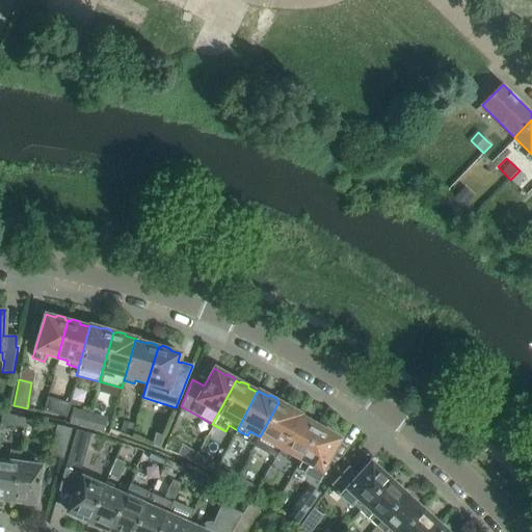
[(64,416),(69,402),(46,395),(43,409),(64,416)]
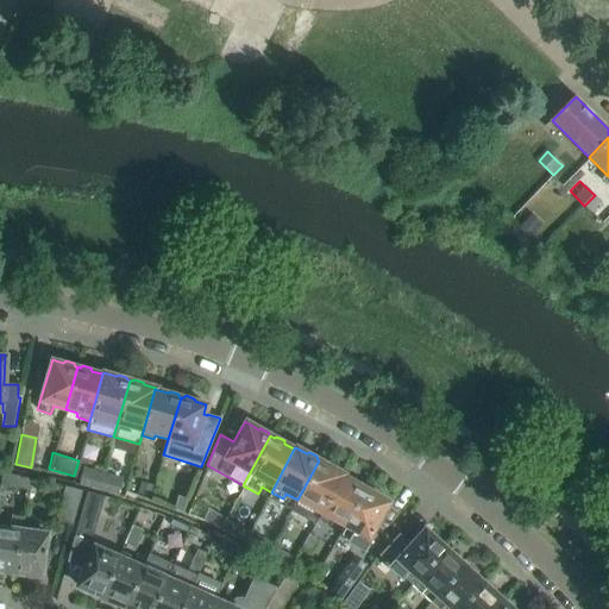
[(316,518),(341,475),(343,473),(332,468),(332,465),(325,460),(321,462),(319,460),(297,500),(308,507),(306,512),(316,518)]
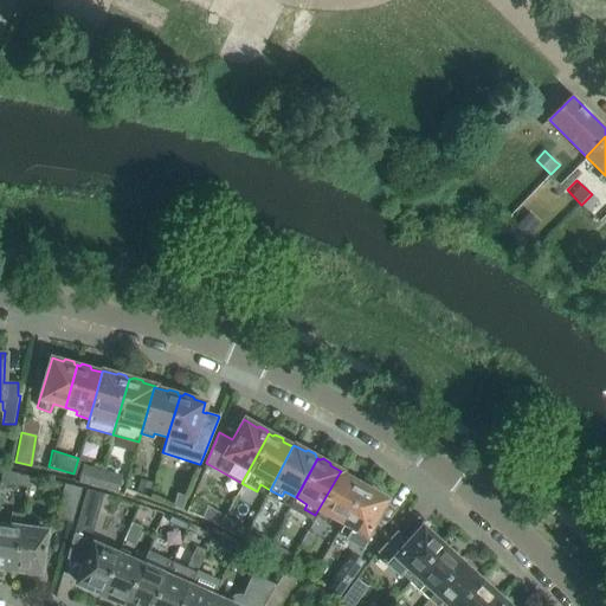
[(97,487),(102,469),(82,463),(77,481),(97,487)]
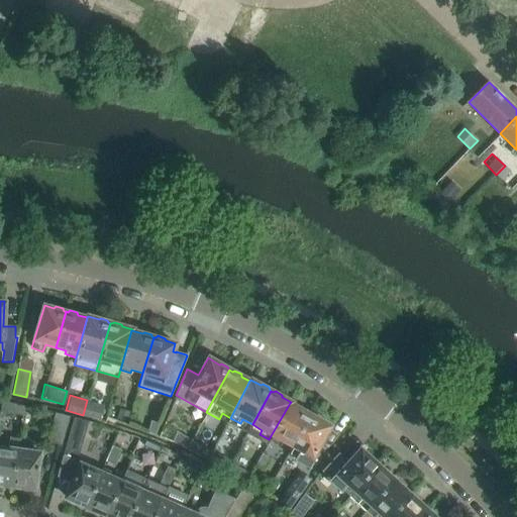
[(0,410),(22,414),(23,405),(1,400),(0,405),(0,410)]
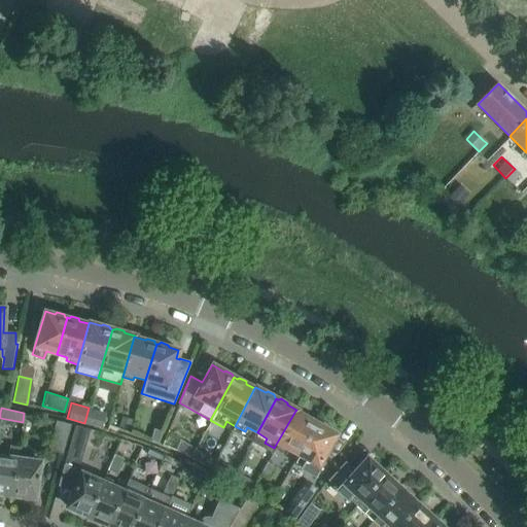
[(101,427),(105,412),(89,408),(84,423),(101,427)]
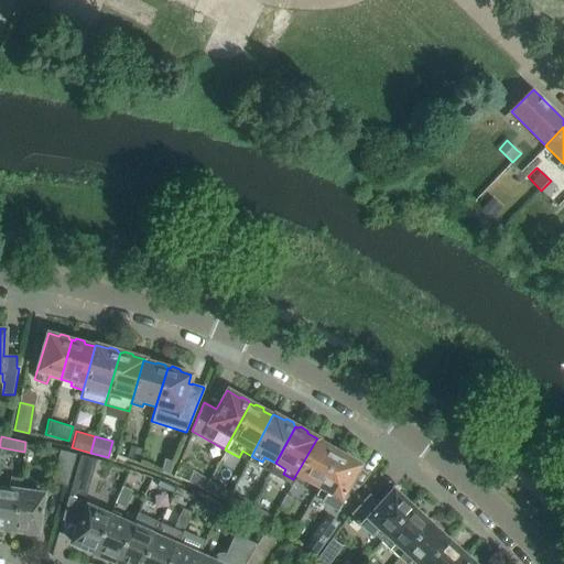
[(318,487),(338,452),(336,449),(336,447),(329,443),(327,445),(316,440),(293,479),(306,487),(308,481),(318,487)]
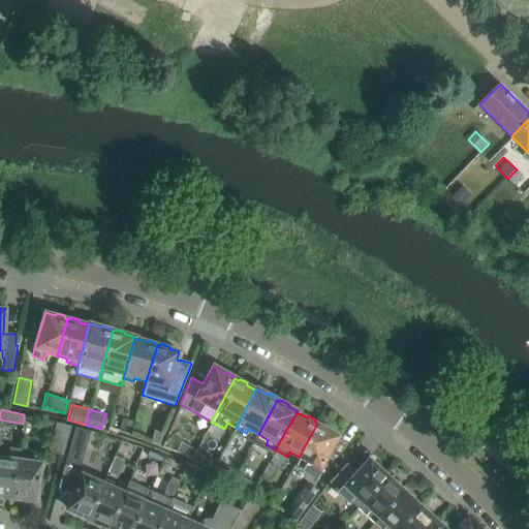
[(63,455),(71,426),(56,422),(48,453),(63,455)]
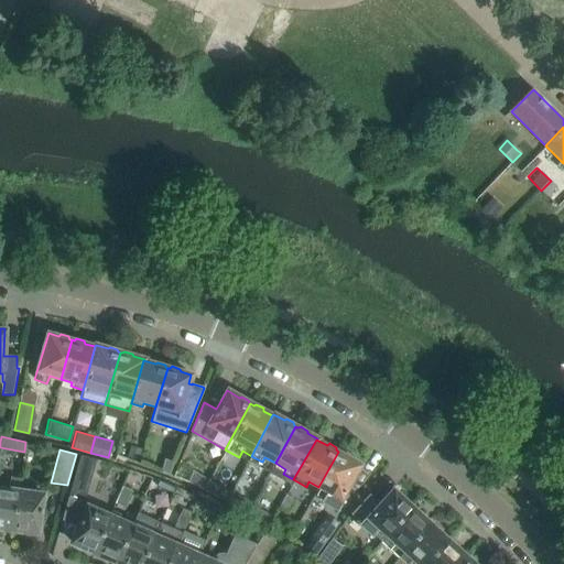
[(336,508),(360,464),(350,458),(350,456),(344,452),(340,453),(338,452),(318,487),(314,496),(336,508)]
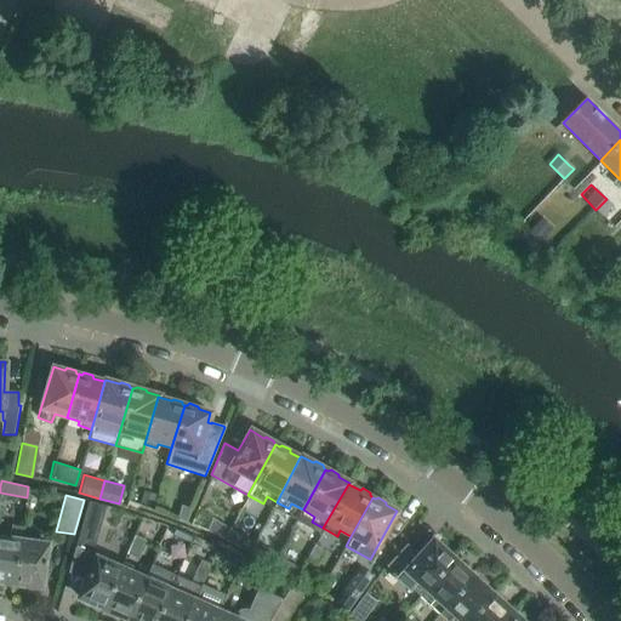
[(106,506),(89,501),(75,546),(92,553),(106,506)]
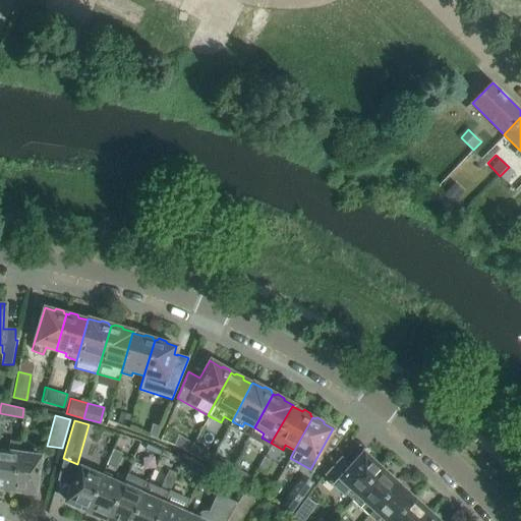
[(178,448),(186,435),(167,424),(160,440),(178,448)]
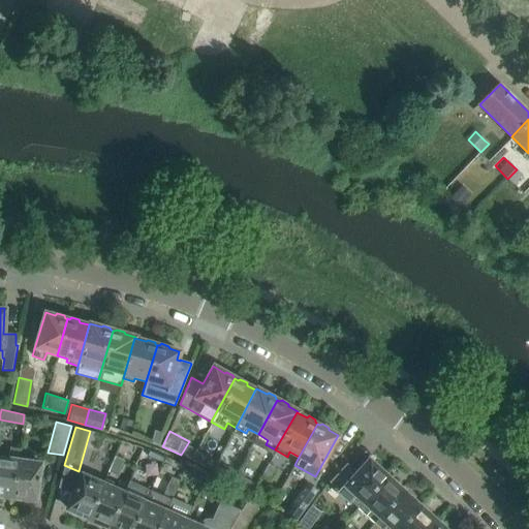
[(222,454),(228,441),(220,437),(214,448),(222,454)]
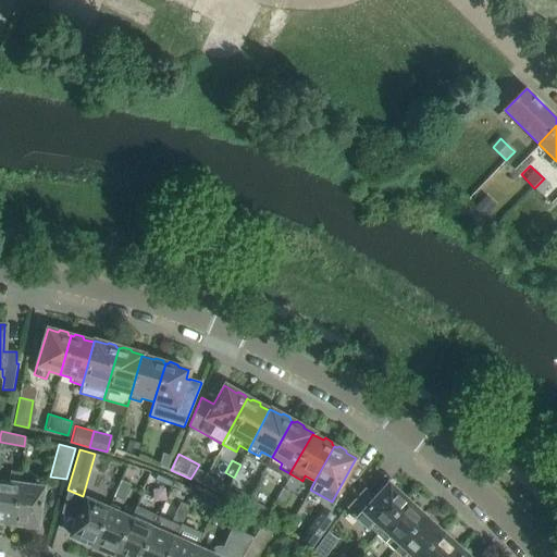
[(242,482),(248,470),(240,465),(234,478),(242,482)]
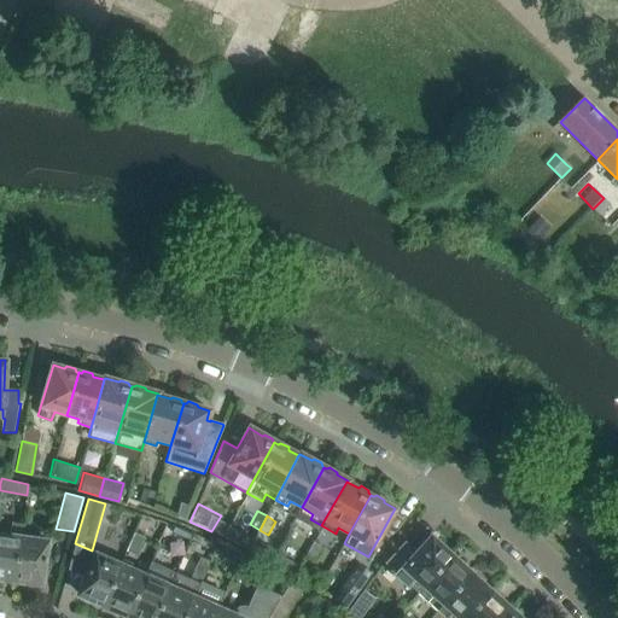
[(0,531),(0,581),(1,582),(4,579),(15,581),(22,535),(23,525),(11,524),(9,532),(0,531)]
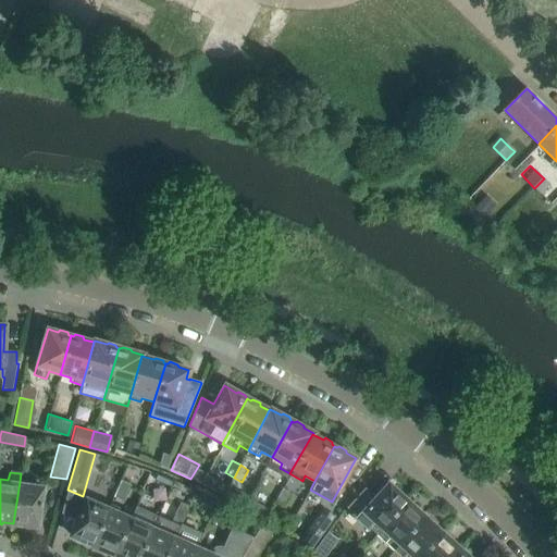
[(122,500),(130,485),(121,481),(113,497),(122,500)]
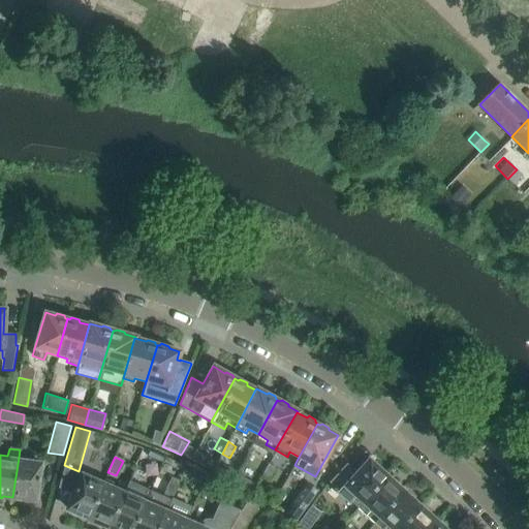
[(36,500),(42,461),(19,458),(12,497),(14,497),(16,500),(24,501),(26,499),(36,500)]
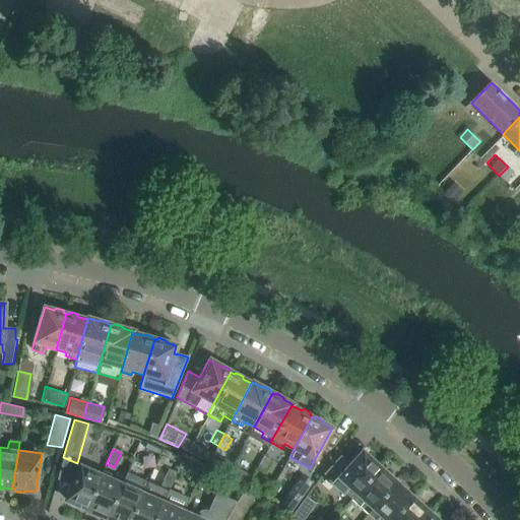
[(340,456),(323,474),(332,483),(330,485),(342,496),(344,494),(351,500),(379,469),(378,467),(377,463),(372,459),(369,459),(362,453),(350,465),(340,456)]
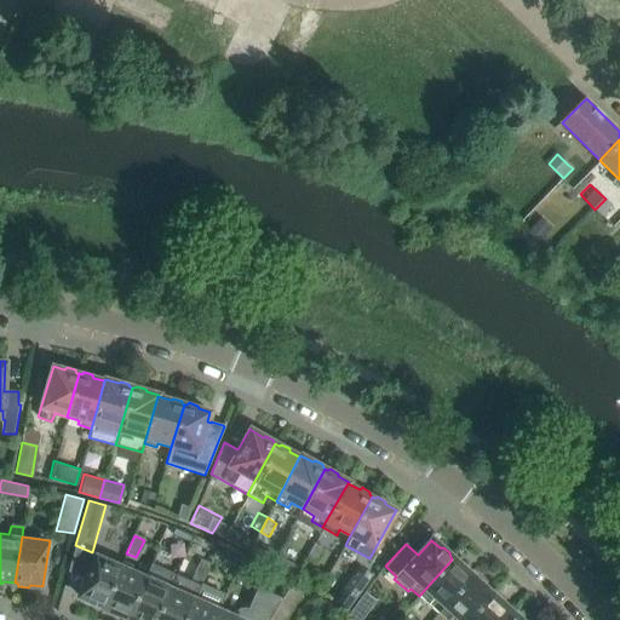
[(316,563),(323,550),(315,544),(308,558),(316,563)]
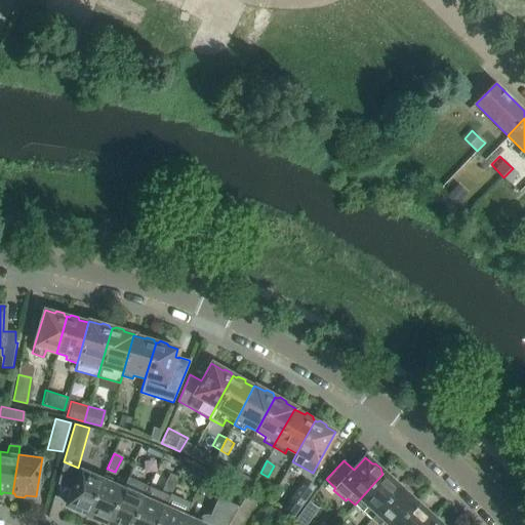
[(87,514),(103,478),(64,461),(57,485),(72,491),(66,505),(75,509),(76,513),(83,516),(86,513),(87,514)]
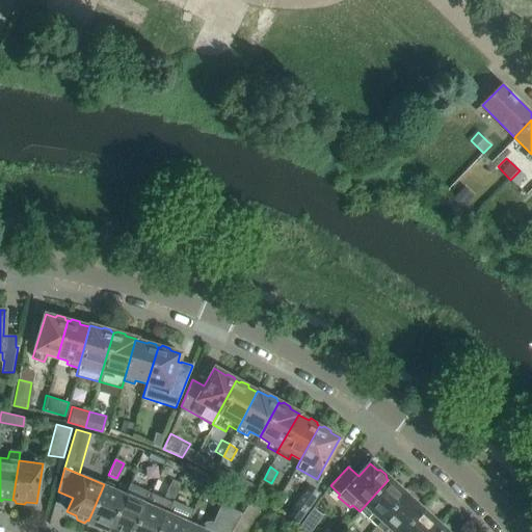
[(138,487),(145,472),(136,468),(129,483),(138,487)]
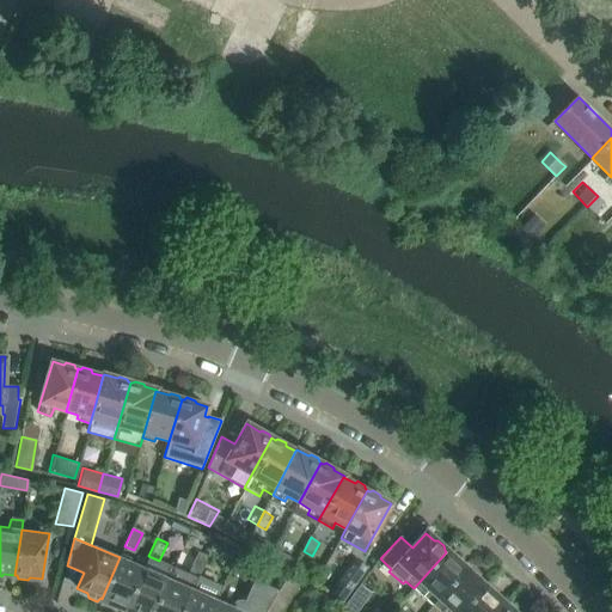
[(220,540),(218,548),(226,551),(230,544),(220,540)]
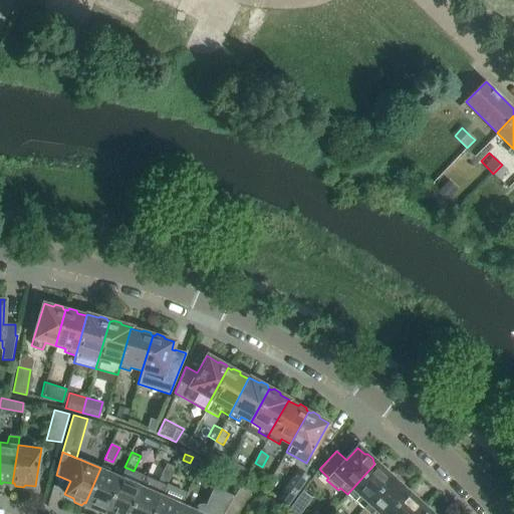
[(223,472),(242,483),(243,482),(249,472),(229,461),(223,472)]
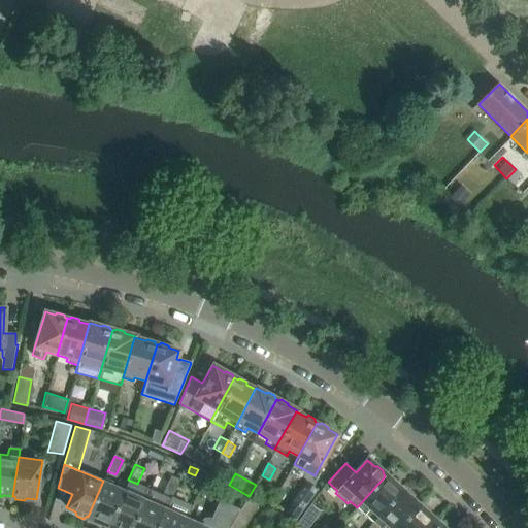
[(385,476),(357,507),(373,522),(401,491),(394,485),(394,481),(389,476),(386,477),(385,476)]
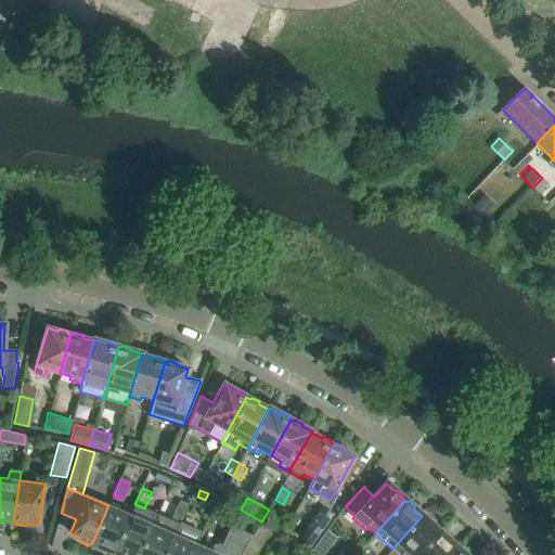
[(165,554),(180,524),(186,507),(178,503),(170,519),(157,514),(153,525),(139,554),(165,554)]
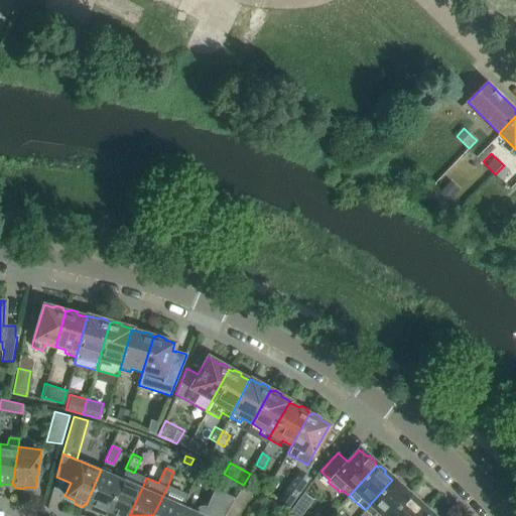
[(106,514),(121,479),(101,470),(86,505),(94,509),(95,513),(102,515),(105,513),(106,514)]
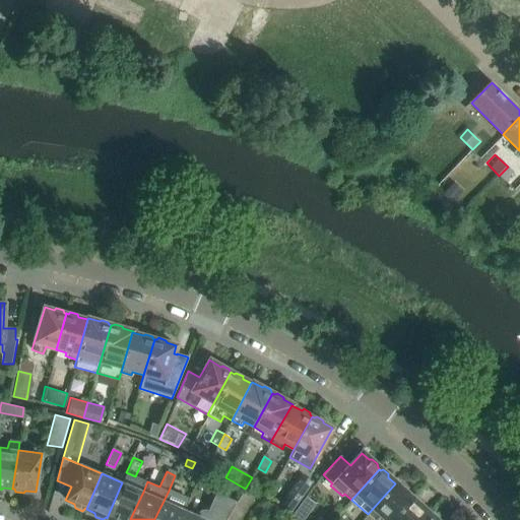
[(289,513),(312,481),(302,474),(288,494),(290,495),(281,507),(289,513)]
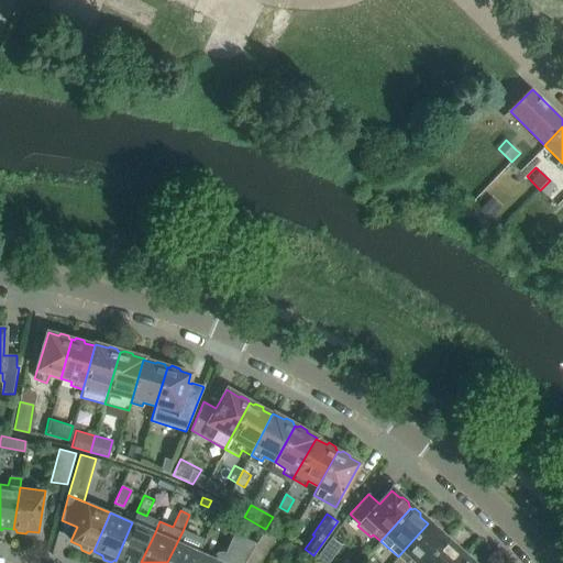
[(141,562),(155,532),(142,526),(143,523),(134,519),(132,522),(116,561),(121,562),(141,562)]
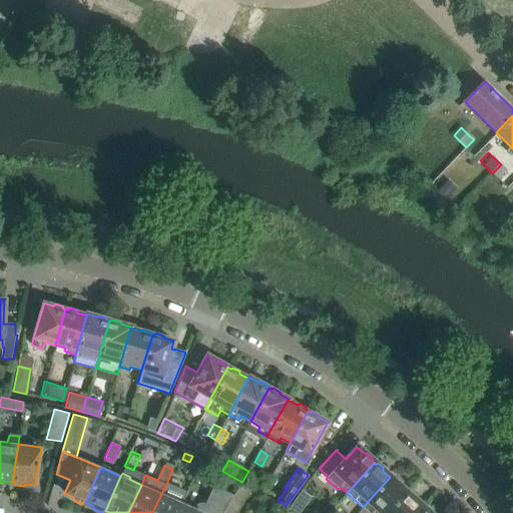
[(378,512),(387,512),(407,492),(405,491),(405,488),(400,483),(397,484),(390,477),(363,507),(369,512),(372,512),(375,510),(378,512)]
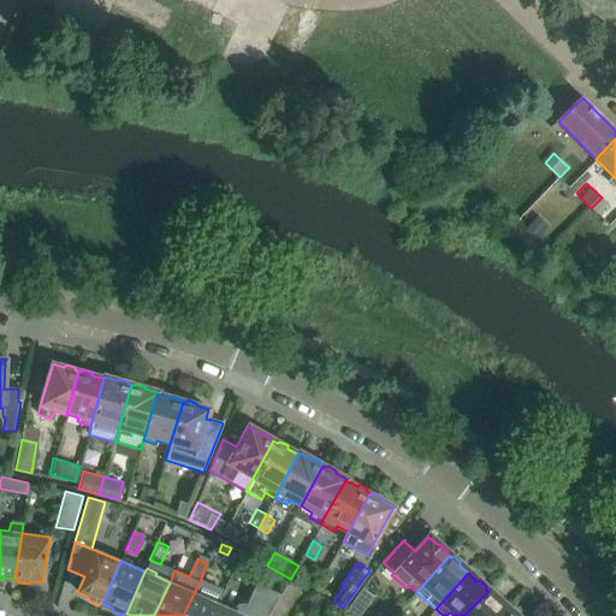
[(285,615),(290,609),(304,586),(291,578),(290,579),(280,594),(267,615),(285,615)]
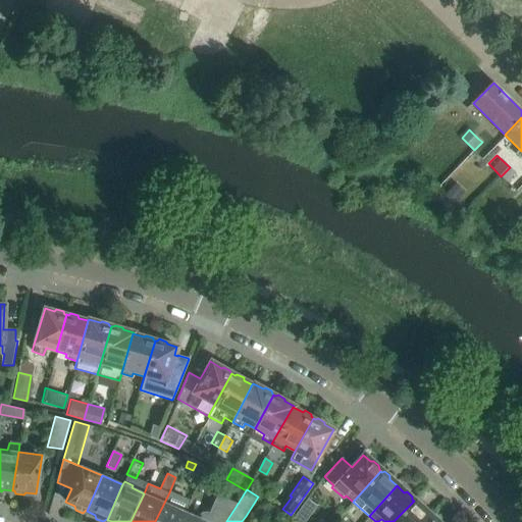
[(169,492),(155,521),(179,521),(185,511),(186,512),(191,502),(169,492)]
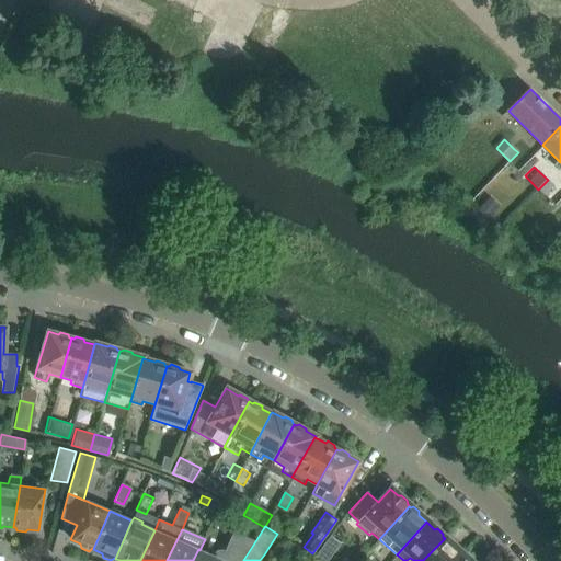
[(243,560),(255,541),(232,531),(225,550),(222,549),(218,550),(214,553),(212,556),(199,550),(198,549),(193,560),(243,560)]
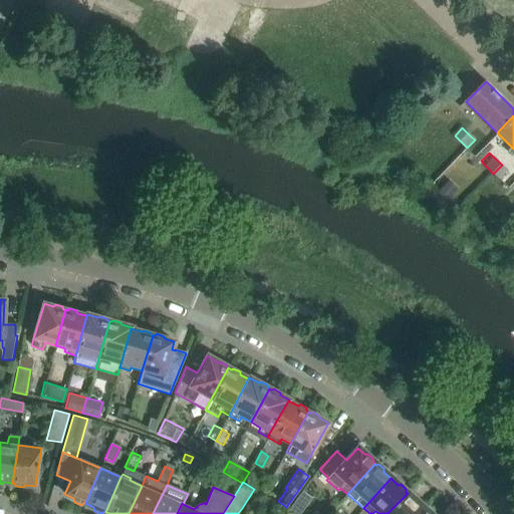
[(289,513),(299,513),(312,498),(302,491),(286,512),(289,513)]
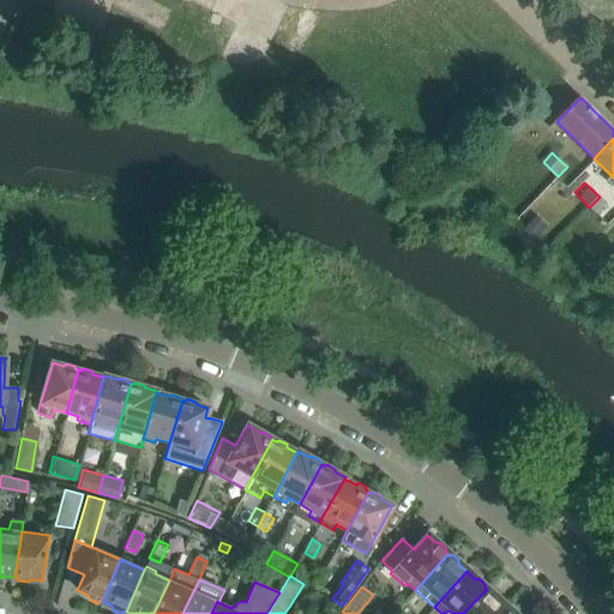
[(499,613),(506,607),(498,600),(498,595),(492,590),(488,591),(487,589),(463,613),(499,613)]
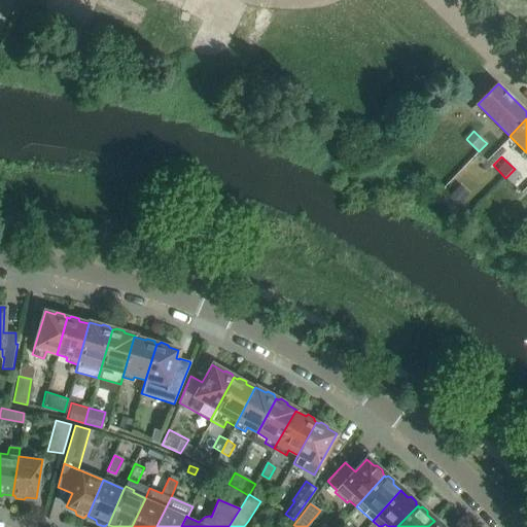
All buildings are outlined.
